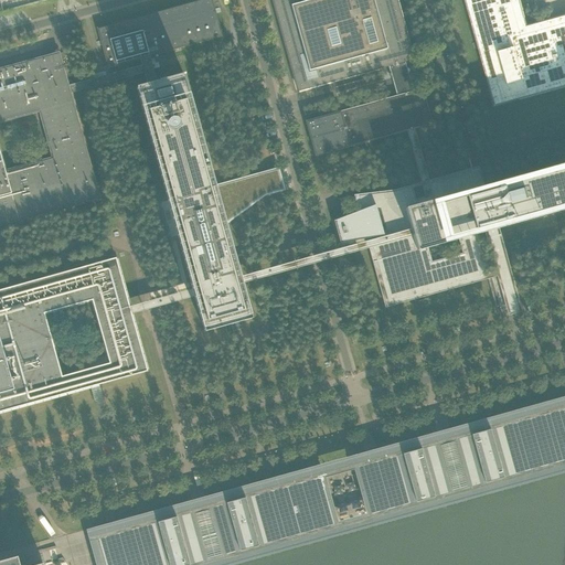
[(0,0),(0,4),(2,13),(21,8),(39,3),(50,0),(0,0)]
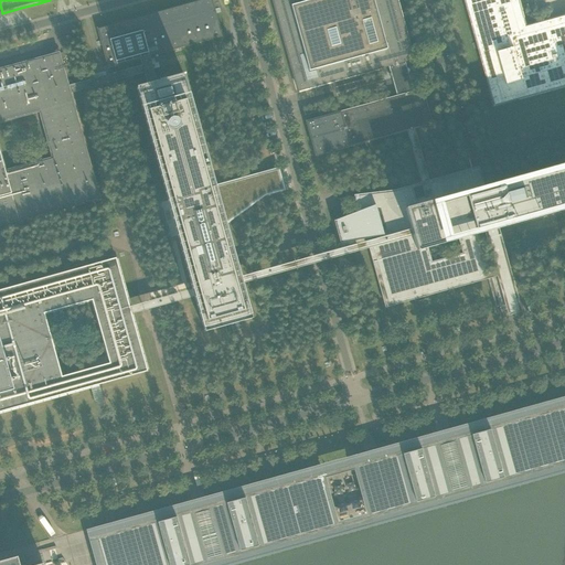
[(200,0),(98,29),(108,67),(141,59),(149,56),(222,35),(211,0),(200,0)]
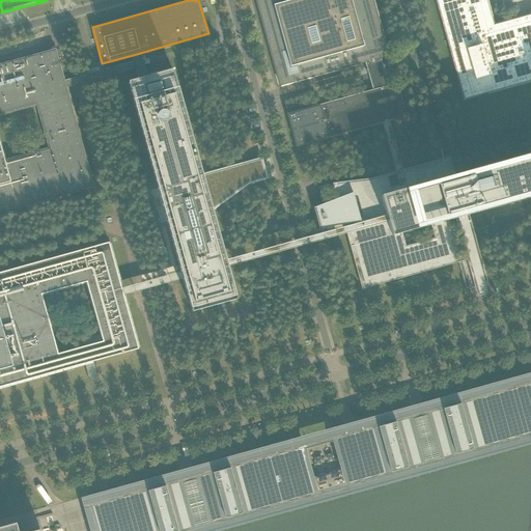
[(365,62),(380,58),(388,55),(372,0),(256,0),(280,85),(358,63),(365,62)]
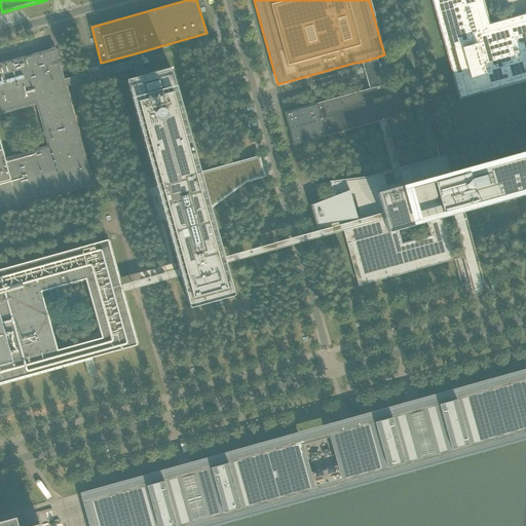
[(525,0),(431,0),(459,98),(525,79),(525,0)]
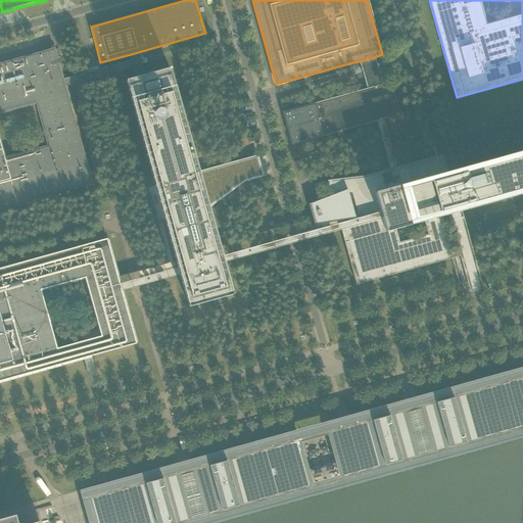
[(54,49),(0,64),(0,208),(92,183),(64,86),(63,80),(54,49)]
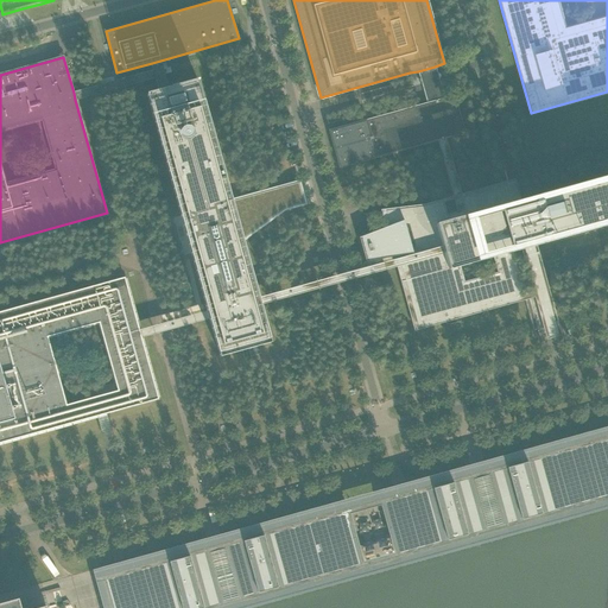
[(75,100),(78,99),(156,77),(156,78),(165,75),(163,69),(160,61),(152,63),(154,71),(109,83),(103,84),(74,93),(75,100)]
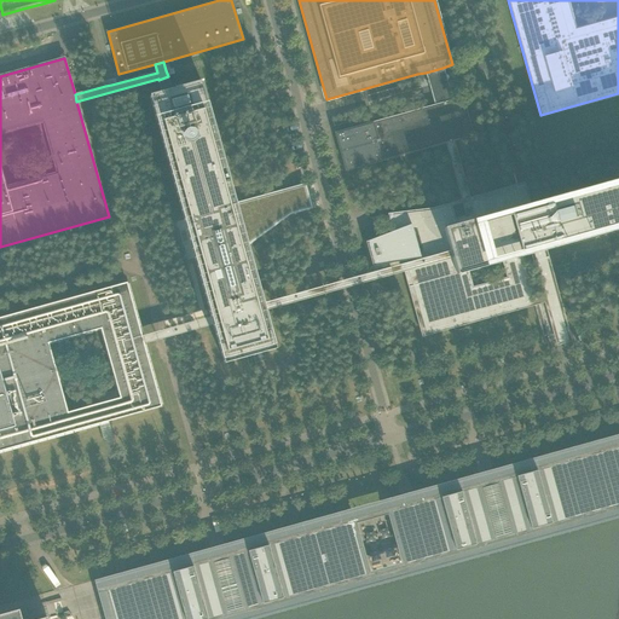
[(426,73),(428,80),(427,80),(427,81),(426,81),(426,82),(426,84),(427,84),(428,85),(429,85),(435,106),(452,102),(443,68),(426,73)]
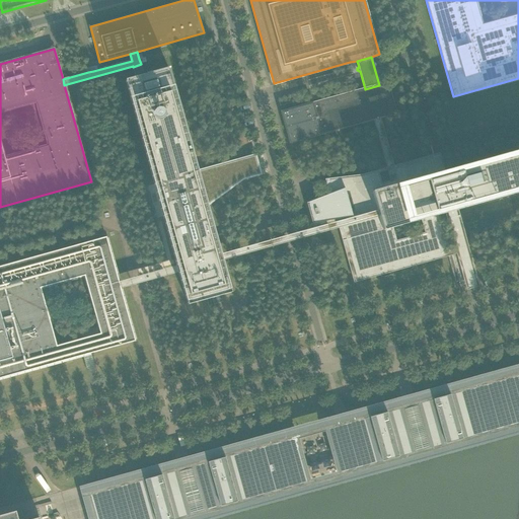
[(202,189),(263,172),(261,167),(262,167),(262,166),(263,166),(263,165),(264,165),(264,164),(264,163),(263,162),(263,161),(262,161),(261,161),(260,161),(257,156),(198,172),(168,69),(144,76),(141,64),(133,67),(136,78),(126,81),(176,265),(178,272),(188,305),(231,293),(222,260),(220,253),(202,189)]
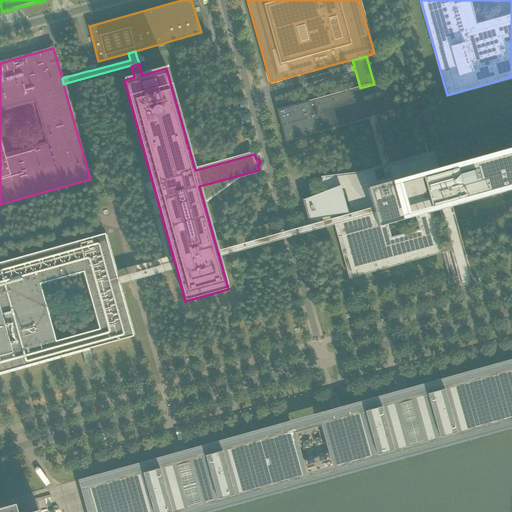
[(278,110),(286,140),(316,132),(316,131),(317,131),(317,132),(371,117),(376,115),(391,111),(388,101),(388,100),(386,96),(386,95),(383,85),(382,81),(381,82),(378,83),(374,84),(360,88),(353,90),(309,102),(309,103),(308,103),(308,102),(302,104),(278,110)]
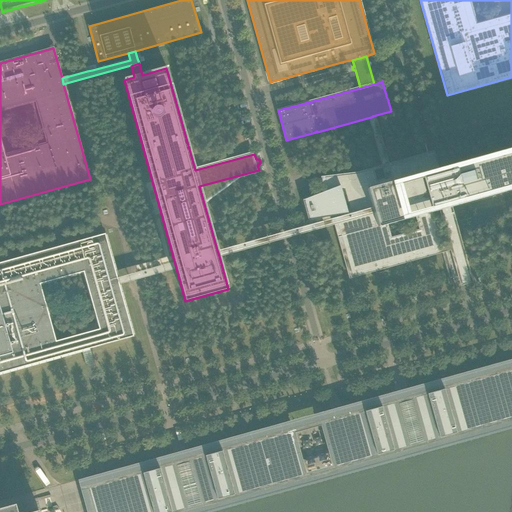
[(511,149),(436,171),(377,188),(372,171),(357,175),(323,179),(327,191),(303,200),(308,221),(309,221),(309,220),(333,216),(350,277),(442,251),(431,211),(511,188),(511,149)]
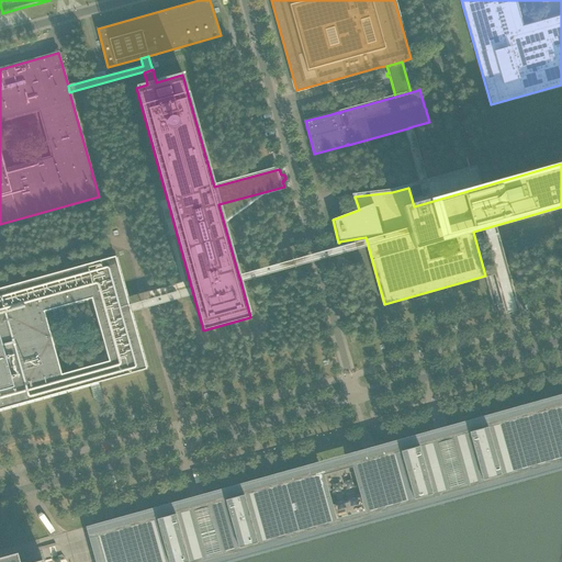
[(280,270),(408,234),(407,227),(282,262),(238,274),(240,281),(280,270)]
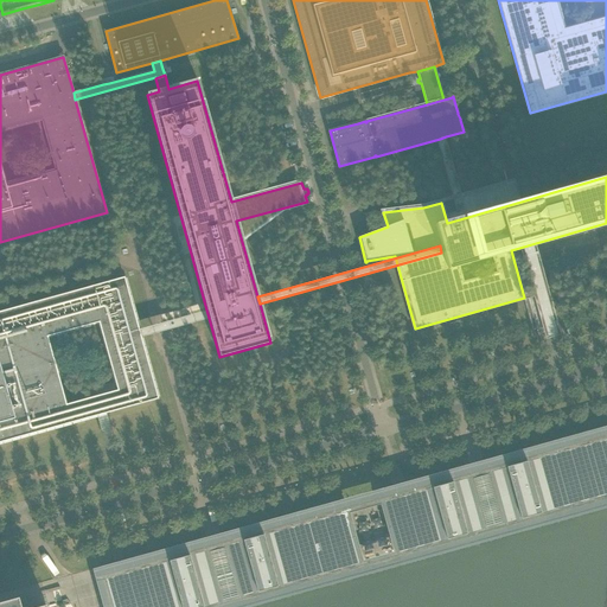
[(0,442),(158,398),(141,337),(139,328),(125,278),(0,311),(0,442)]
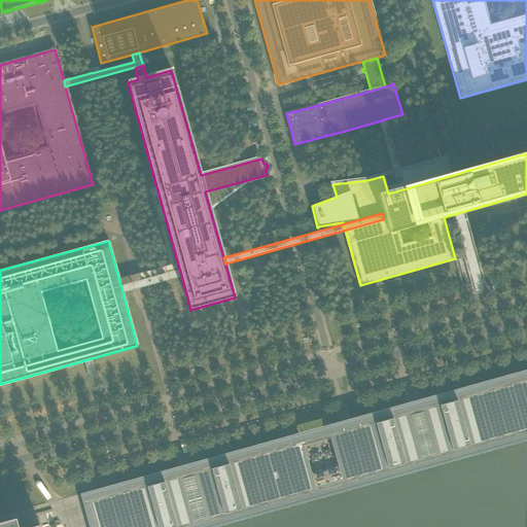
[(120,285),(123,292),(181,276),(179,269),(120,285)]
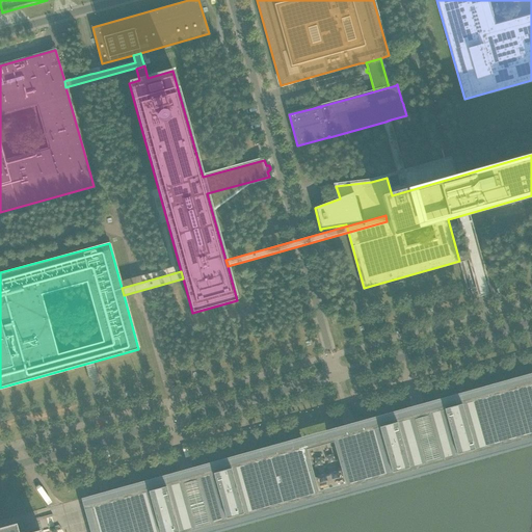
[(430,414),(443,458),(531,433),(531,384),(513,390),(430,414)]
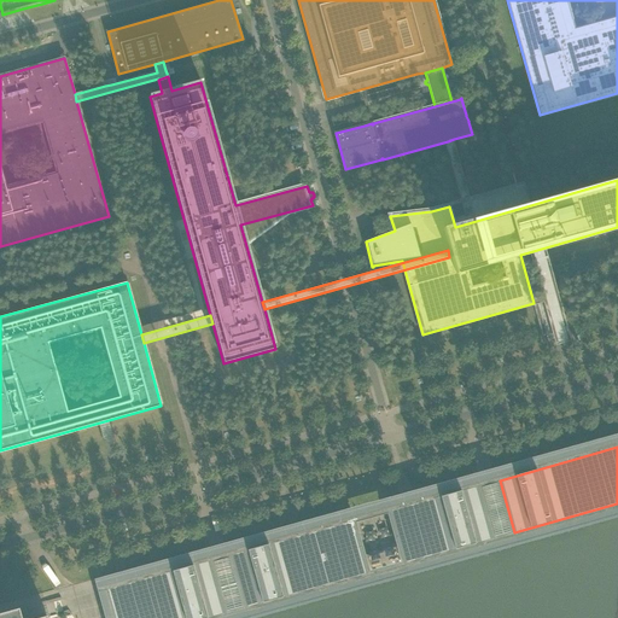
[(391,511),(406,563),(491,538),(477,487),(391,511)]
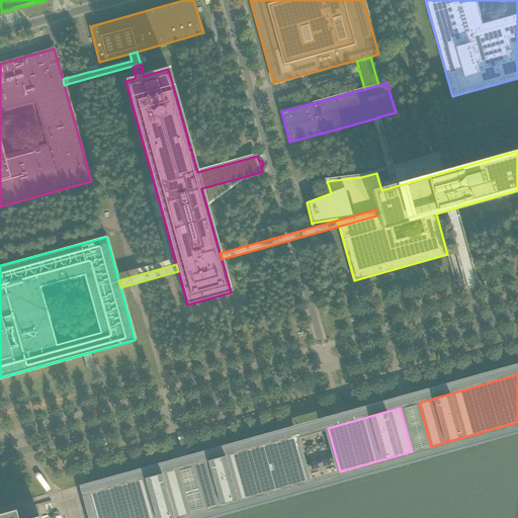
[(243,450),(243,451),(194,464),(206,509),(255,495),(255,496),(256,497),(257,497),(258,497),(259,497),(259,496),(260,495),(260,494),(307,481),(294,437),(248,450),(247,449),(247,448),(246,448),(245,448),(244,448),(243,449),(243,450)]
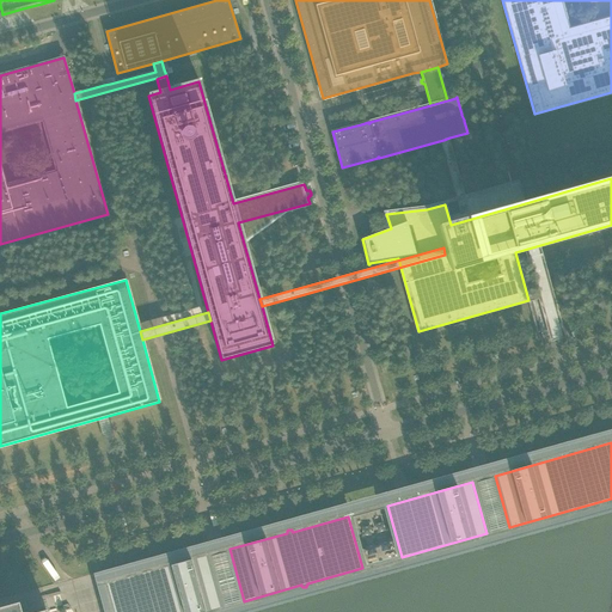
[(105,583),(112,611),(203,611),(221,607),(218,594),(207,556),(105,583)]
